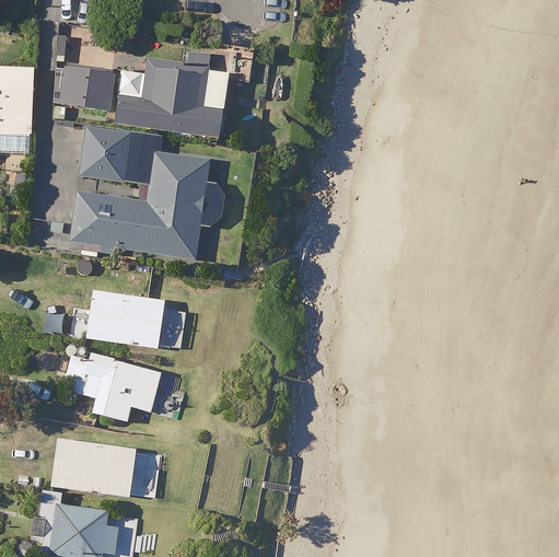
[(211,57),(189,55),(188,66),(148,61),(146,78),(63,68),(58,107),(116,114),(115,122),(221,135),(222,127),(223,116),(229,74),(209,72),(211,57)]
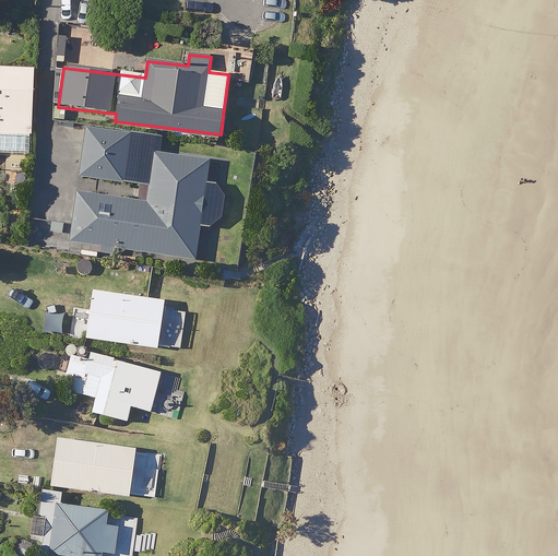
[(34,70),(0,68),(0,152),(28,154),(34,70)]
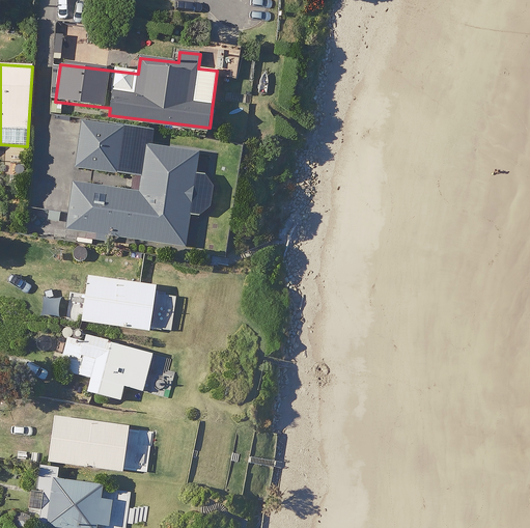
[(152,147),(155,131),(134,128),(126,127),(82,120),(76,167),(128,174),(128,170),(142,172),(139,193),(73,184),(66,229),(185,246),(197,154),(152,147)]
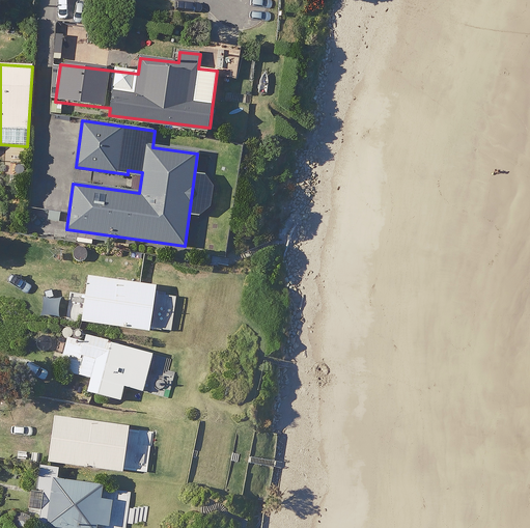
[(155,285),(87,275),(81,321),(148,331),(155,285)]
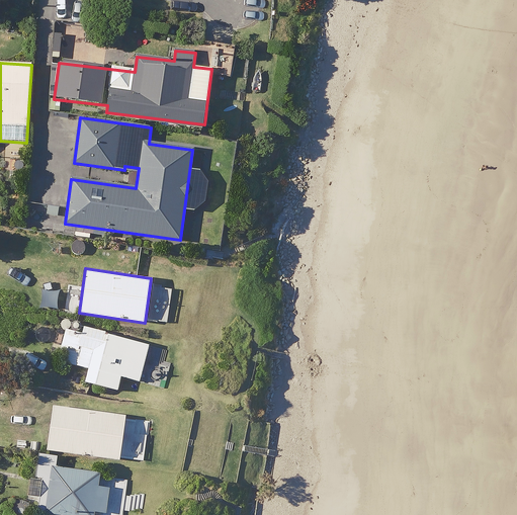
[(83,324),(81,332),(65,328),(57,360),(88,367),(84,381),(116,390),(120,375),(138,380),(149,341),(83,324)]
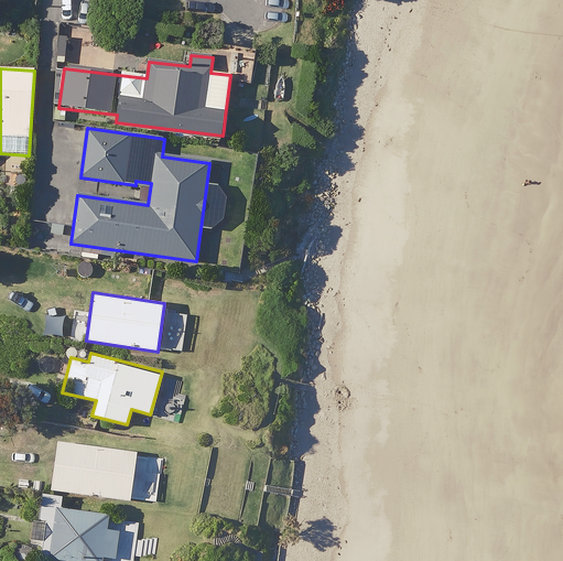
[(162,455),(57,441),(51,489),(134,502),(136,497),(155,500),(162,455)]
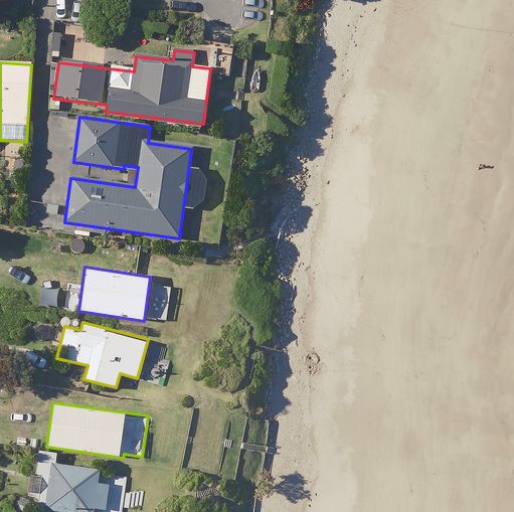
[(97,469),(47,465),(43,510),(66,511),(105,511),(108,487),(96,486),(97,469)]
